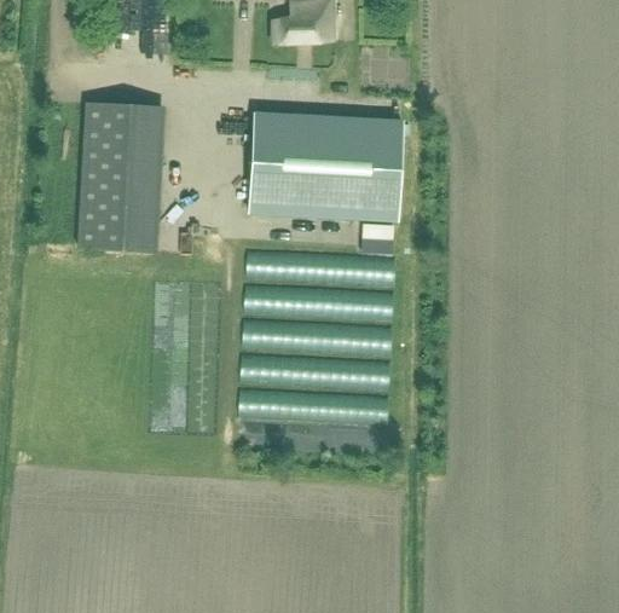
[(276,17),(267,17),(268,45),(320,45),(320,36),(333,36),(331,0),(287,0),(287,16),(276,17)]
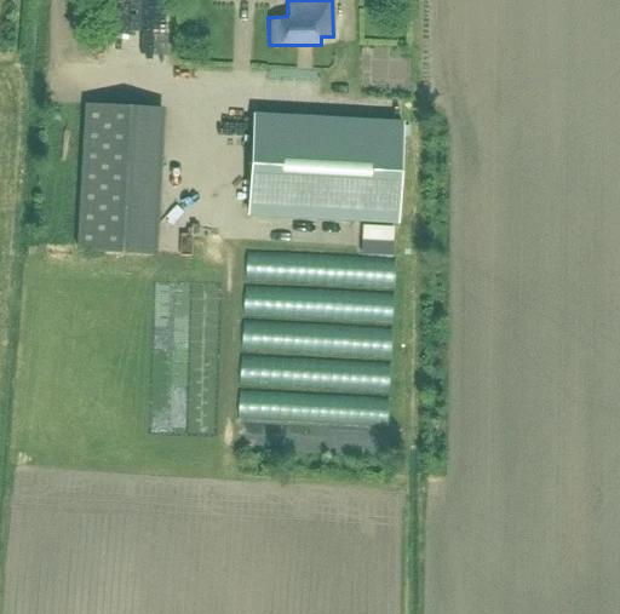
[(159,107),(85,103),(76,246),(151,251),(159,107)]
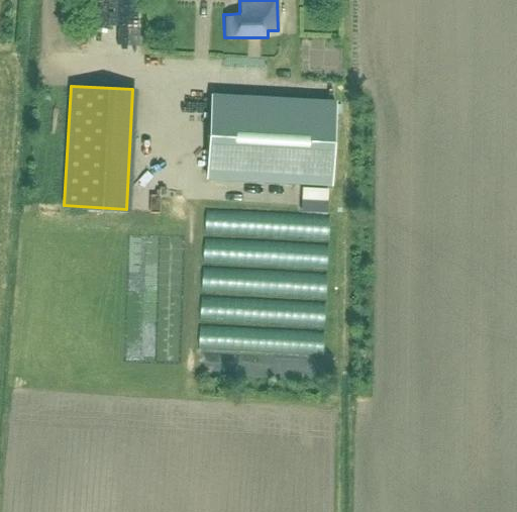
[(334,101),(211,95),(207,178),(330,184),(334,101)]
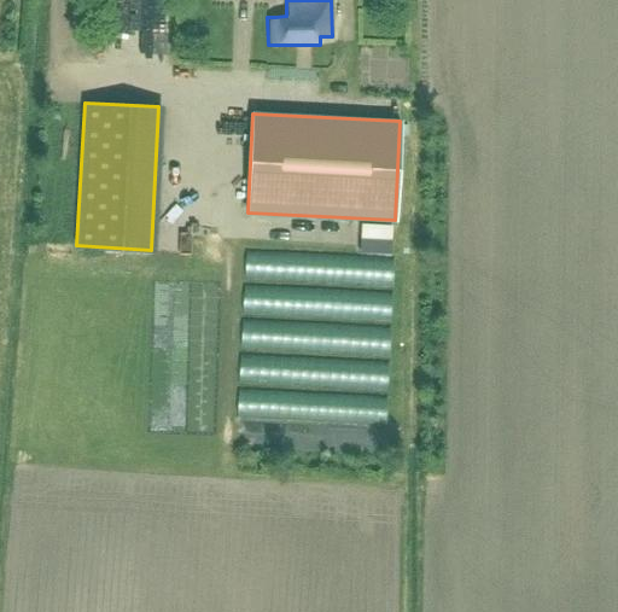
[(392,252),(246,246),(239,413),(385,420),(392,252)]
